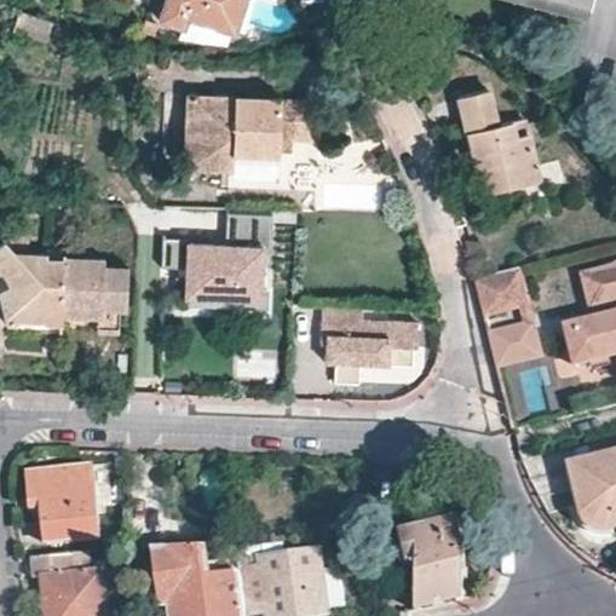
[(228,35),(241,0),(161,0),(154,21),(178,29),(182,19),(225,35),(228,35)]
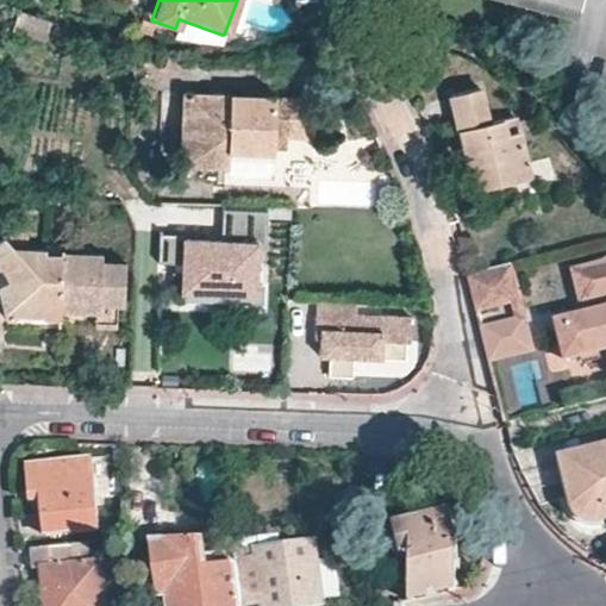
[(45,29),(13,18),(5,38),(39,49),(45,29)]
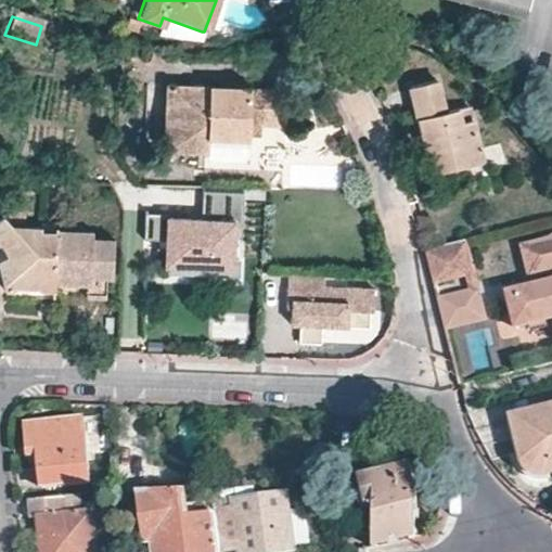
[(202,31),(163,17),(159,26),(156,36),(197,45),(202,31)]
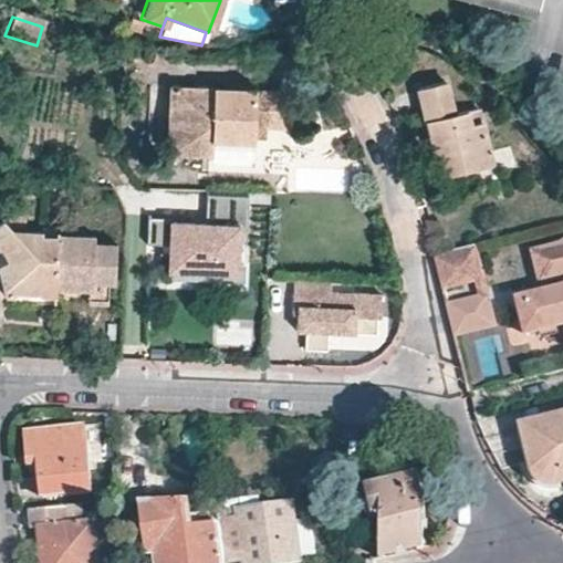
[(491,166),(479,108),(451,114),(445,82),(418,89),(438,178),(491,166)]
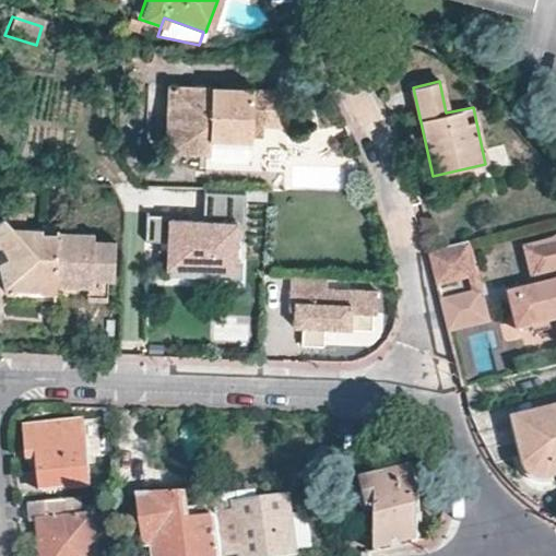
[(250,128),(263,128),(287,129),(290,94),(168,87),(165,154),(209,156),(210,142),(249,143),(249,137),(250,128)]
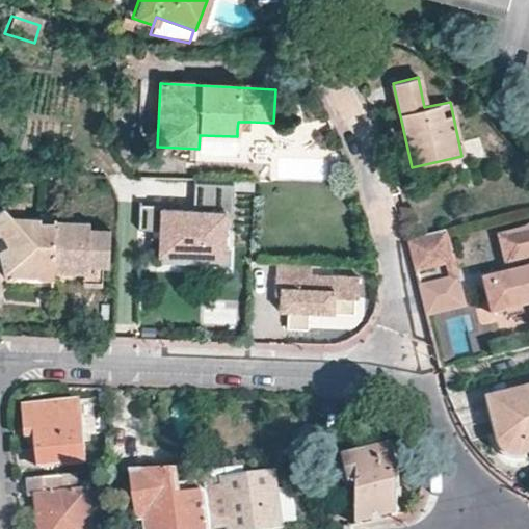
[(249,131),(250,122),(238,122),(237,130),(249,131)]
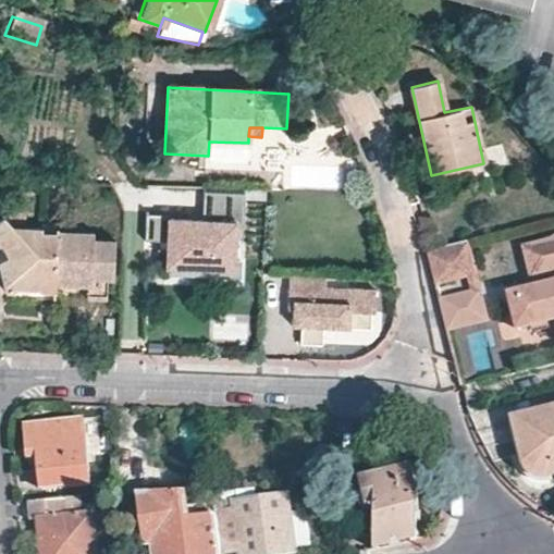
[(243,239),(245,191),(207,188),(206,221),(170,220),(171,216),(147,214),(146,242),(159,242),(167,242),(167,249),(165,269),(214,271),(214,263),(235,265),(235,262),(236,242),(236,239),(243,239)]
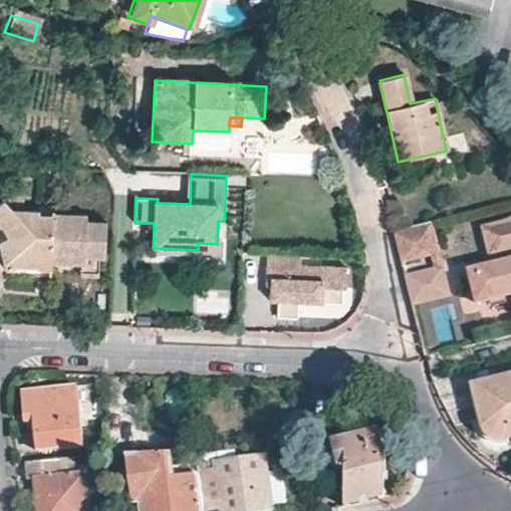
[(49,260),(51,218),(36,217),(35,212),(8,211),(0,204),(0,228),(8,229),(8,236),(0,240),(0,258),(3,269),(11,270),(17,264),(26,260),(36,271),(49,271),(49,260)]
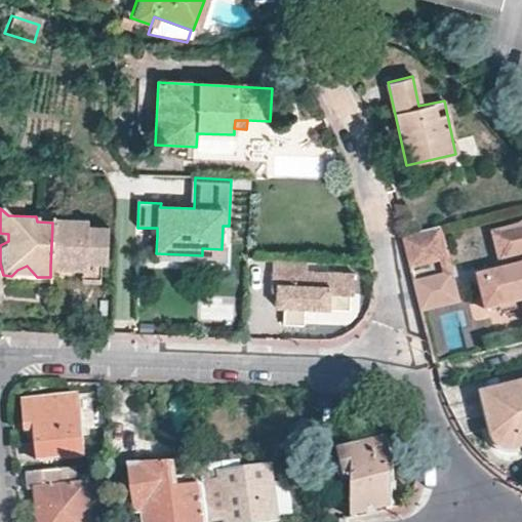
[(84,259),(106,262),(108,226),(87,226),(88,218),(52,217),(52,223),(50,266),(83,267),(84,259)]
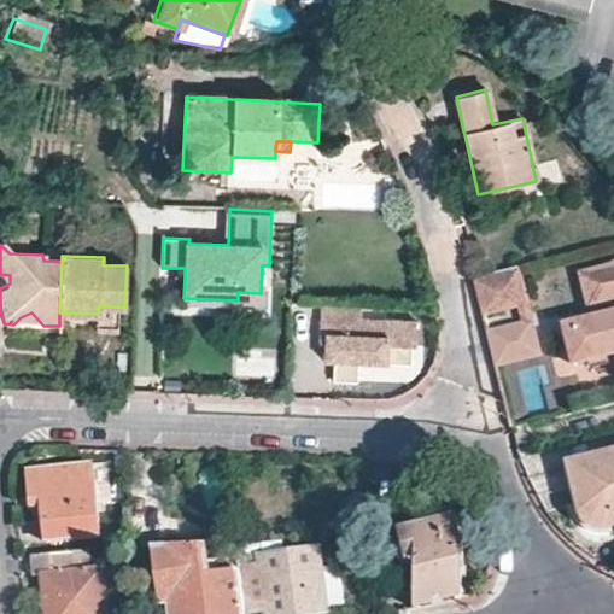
[(515,268),(471,279),(480,316),(514,308),(525,305),(515,268)]
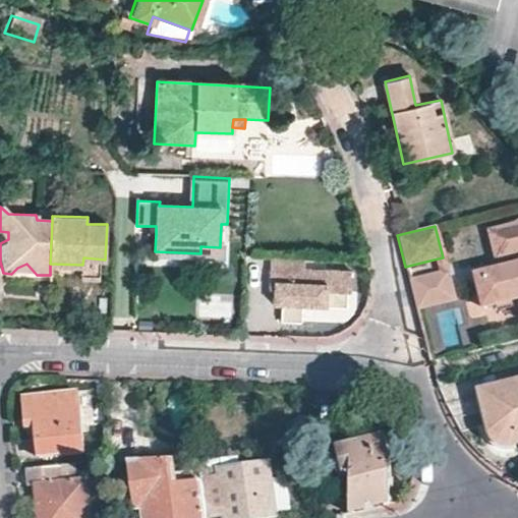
[(517,227),(485,235),(493,264),(517,257),(517,227)]
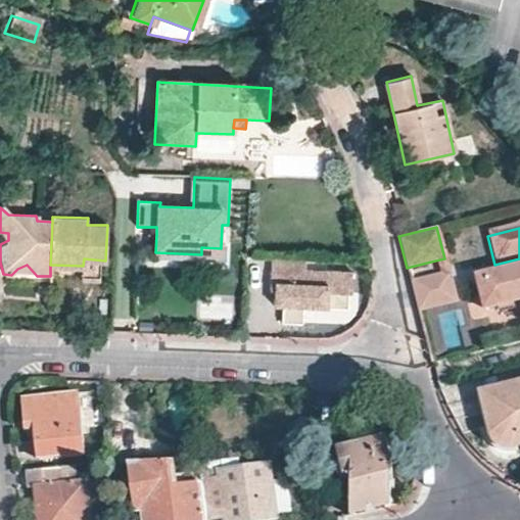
[(221,248),(201,247),(201,254),(201,262),(227,263),(221,248)]
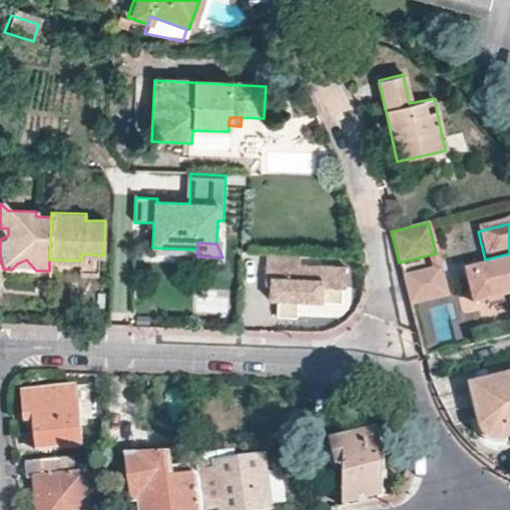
[(197,257),(197,249),(152,247),(152,255),(197,257)]
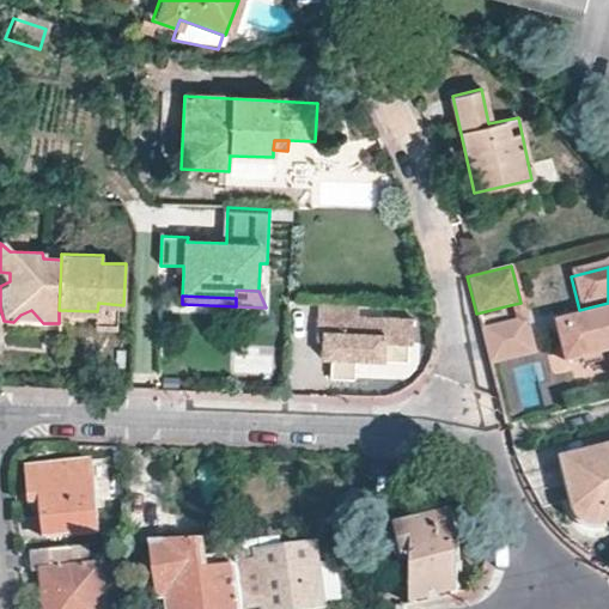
[(123,305),(98,303),(97,311),(97,326),(122,327),(123,305)]
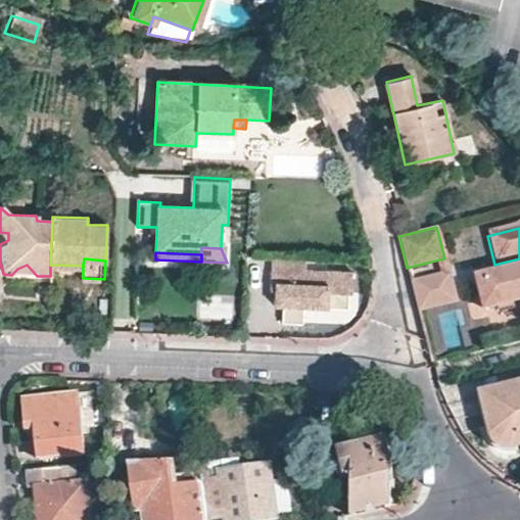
[(444,258),(435,261),(438,273),(447,271),(444,258)]
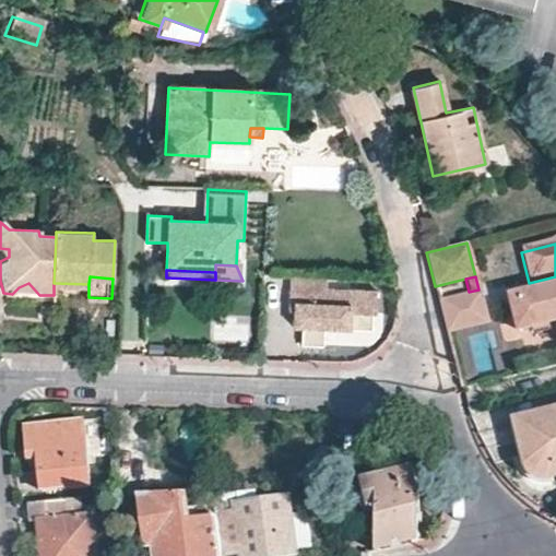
[(376,316),(377,293),(327,291),(327,280),(291,279),(290,312),(294,312),(293,329),(303,330),(302,347),(324,349),(324,330),(373,332),(374,316),(376,316)]
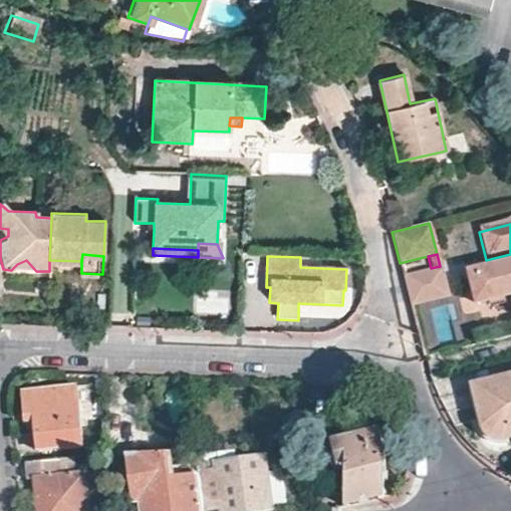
[(48,279),(49,271),(36,271),(26,260),(17,264),(11,270),(11,276),(48,279)]
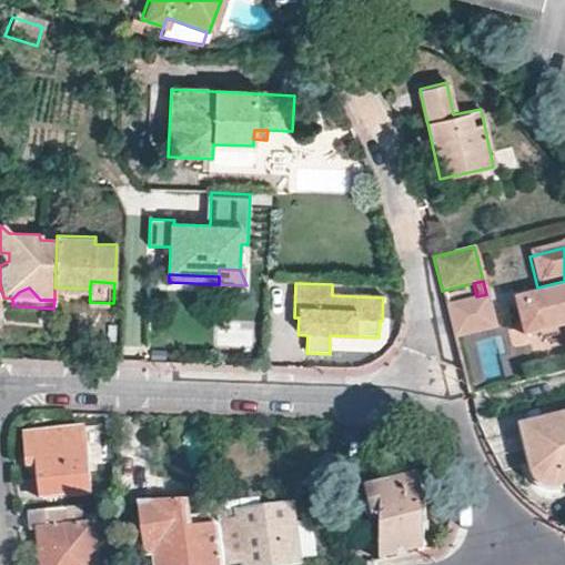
[(564,292),(533,300),(543,340),(564,335),(564,292)]
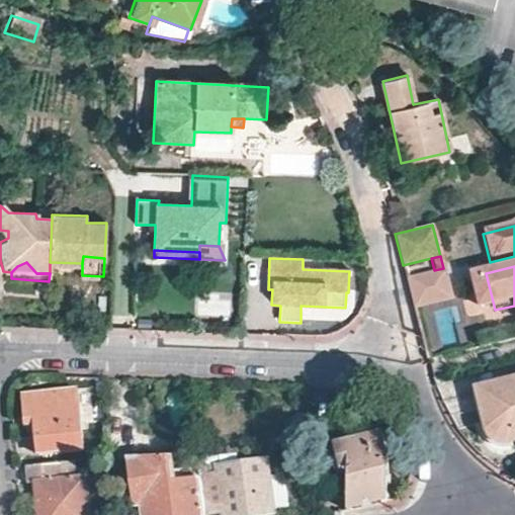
[(434,270),(406,277),(414,309),(451,298),(443,268),(434,270)]
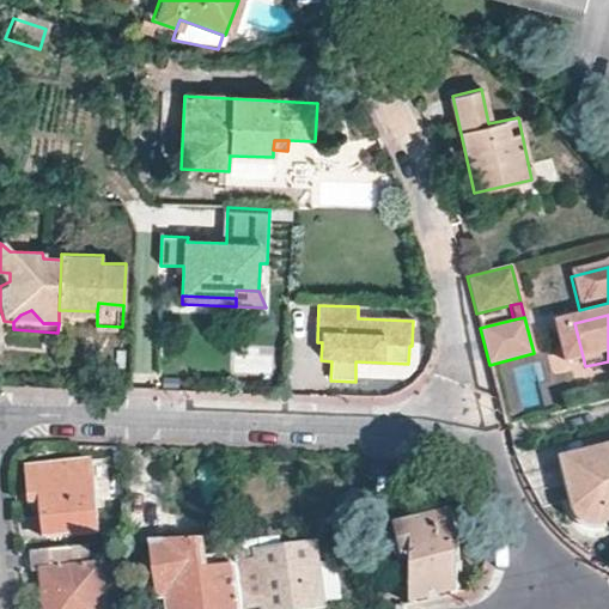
[(585,366),(574,323),(565,326),(576,370),(585,366)]
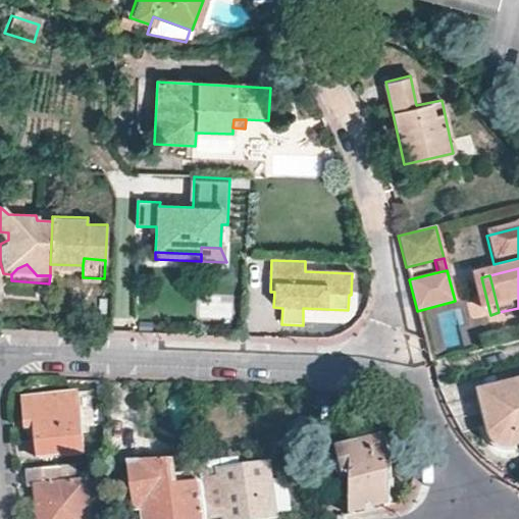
[(518,446),(518,384),(480,395),(494,442),(496,445),(502,449),(505,449),(509,449),(512,449),(518,446)]
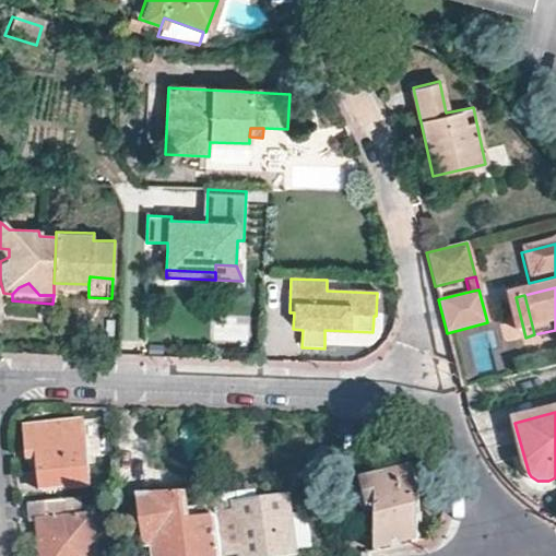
[(85,489),(80,423),(23,427),(24,459),(34,458),(36,493),(85,489)]
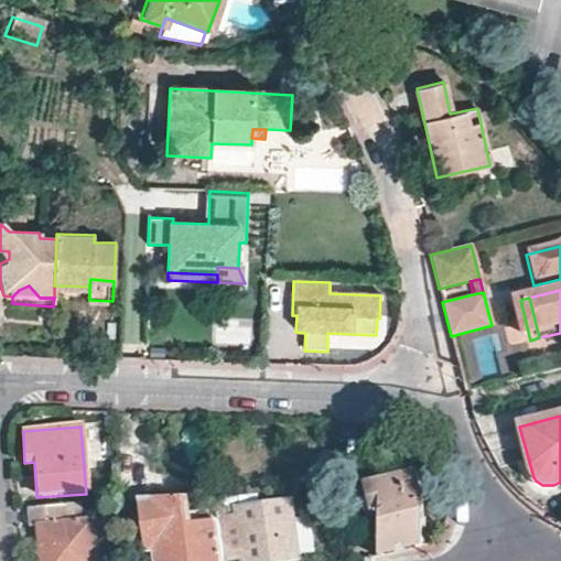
[(380,557),(422,547),(422,503),(417,474),(362,486),(367,513),(371,513),(380,557)]
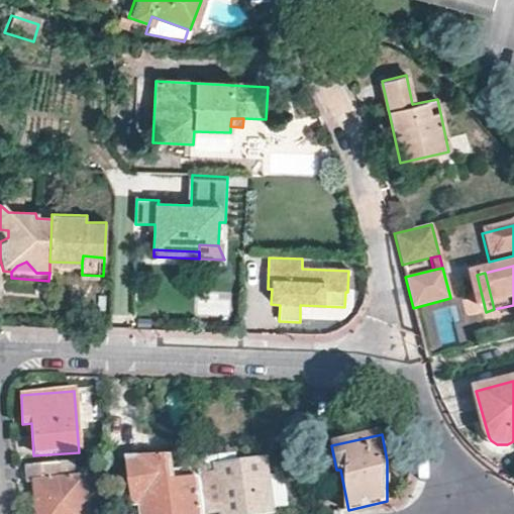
[(170,471),(167,459),(126,460),(131,508),(140,507),(140,513),(203,513),(197,475),(196,467),(170,471)]
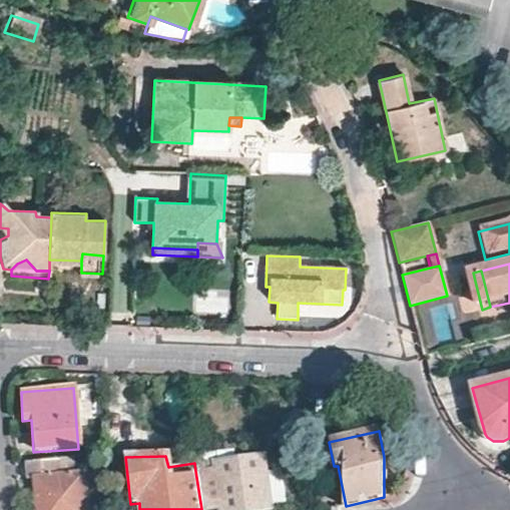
[(213,469),(195,471),(201,509),(274,509),(266,458),(213,466),(213,469)]
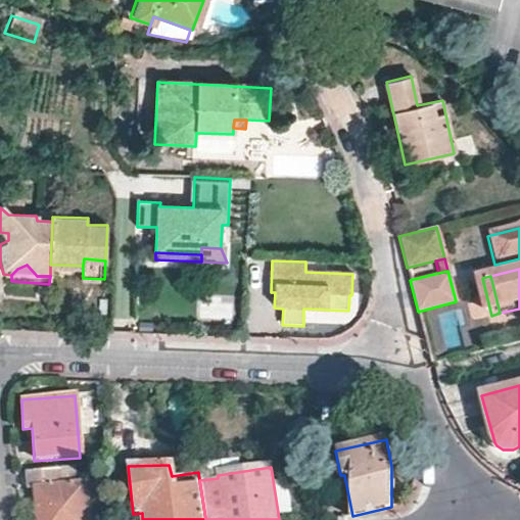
[(59,470),(22,473),(25,492),(33,491),(35,519),(90,519),(88,482),(61,484),(59,470)]
